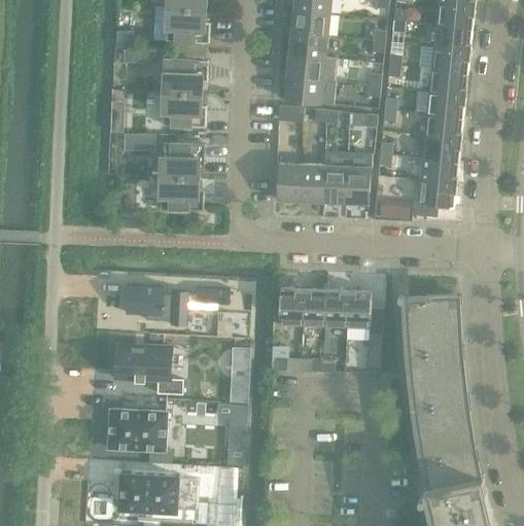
[(166,0),(166,7),(204,9),(204,0),(166,0)]
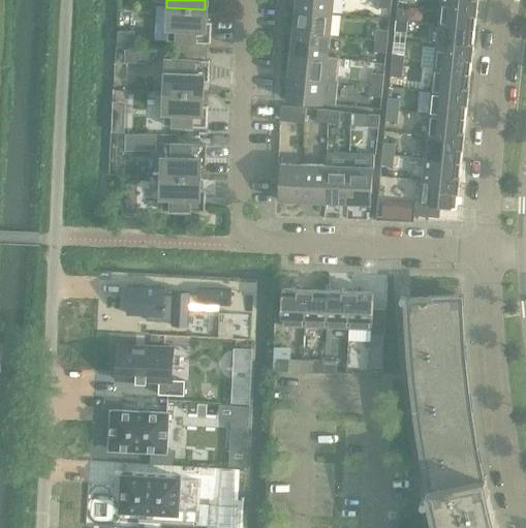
[(294,0),(294,9),(330,12),(331,0),(294,0)]
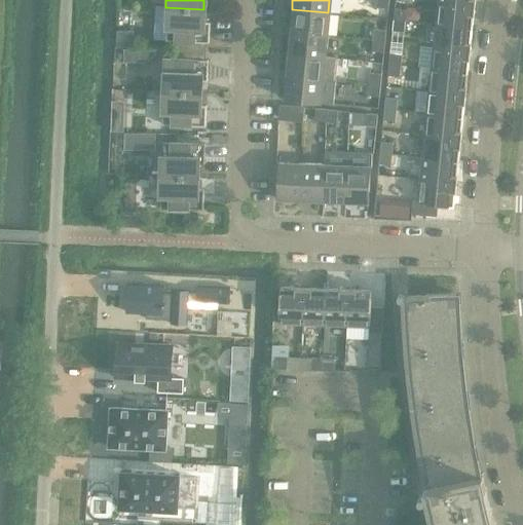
[(375,0),(374,6),(386,8),(386,0),(375,0)]
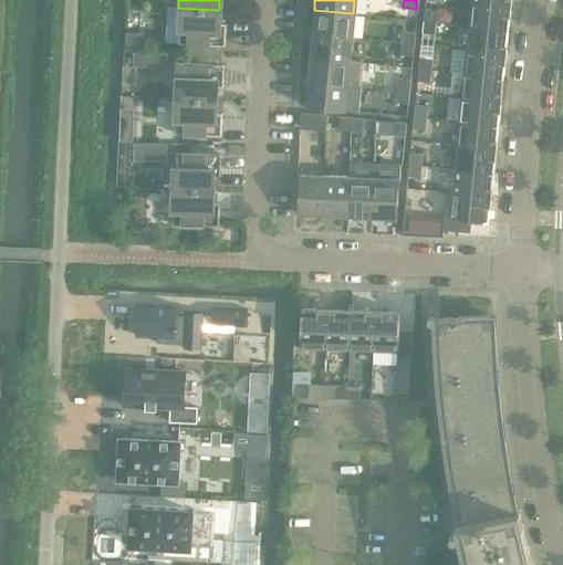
[(469,1),(467,25),(507,30),(509,6),(469,1)]
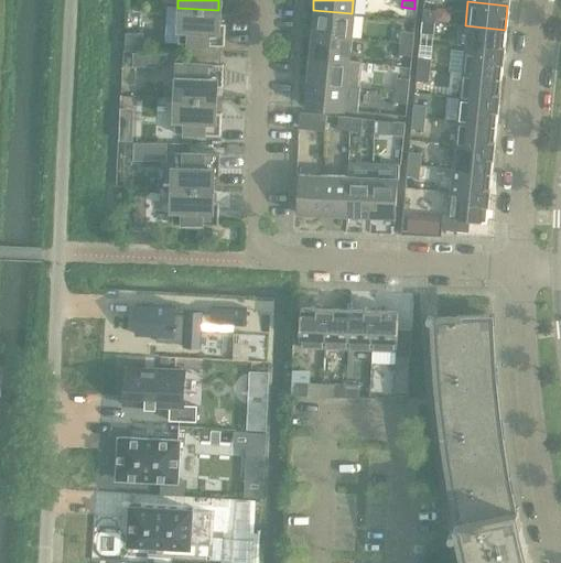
[(218,10),(177,8),(176,43),(222,45),(224,23),(218,23),(218,10)]
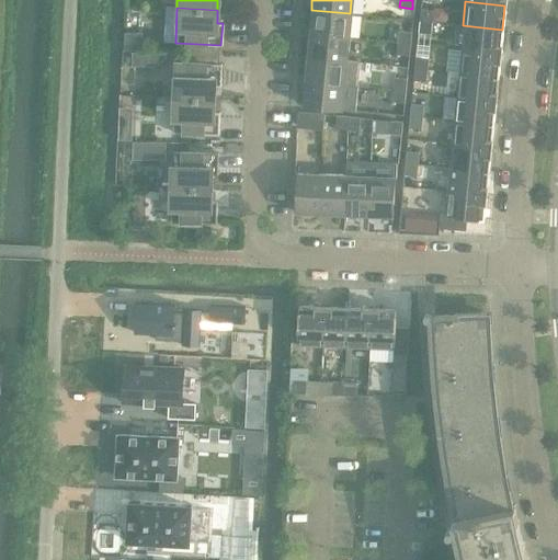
[(419,9),(418,21),(431,22),(432,10),(419,9)]
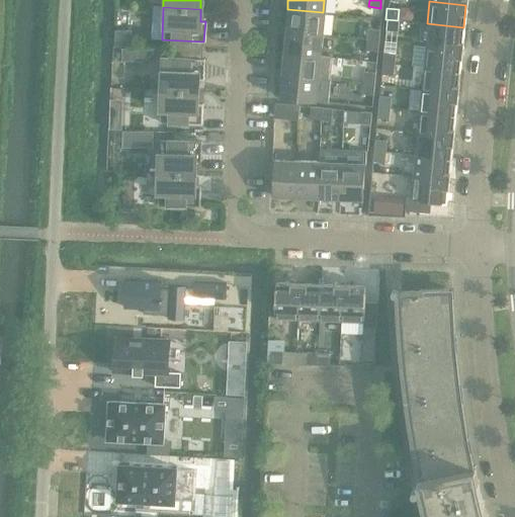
[(287,9),(284,30),(321,34),(323,12),(287,9)]
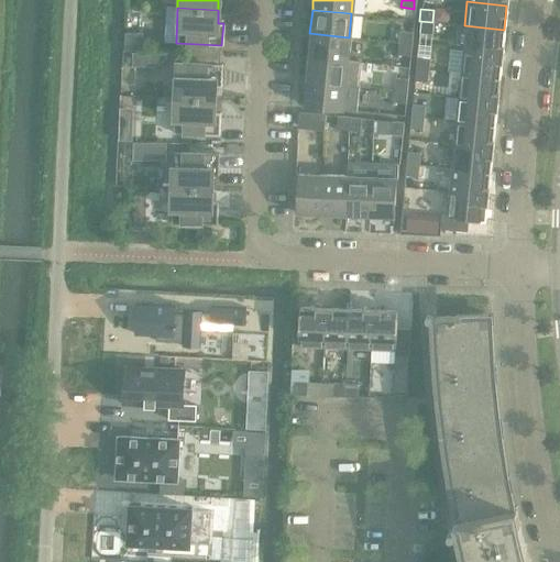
[(432,22),(419,21),(418,33),(431,34),(432,22)]
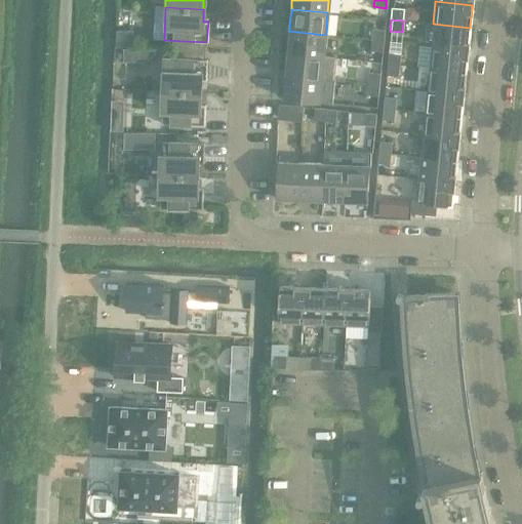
[(433,24),(431,45),(468,49),(470,28),(433,24)]
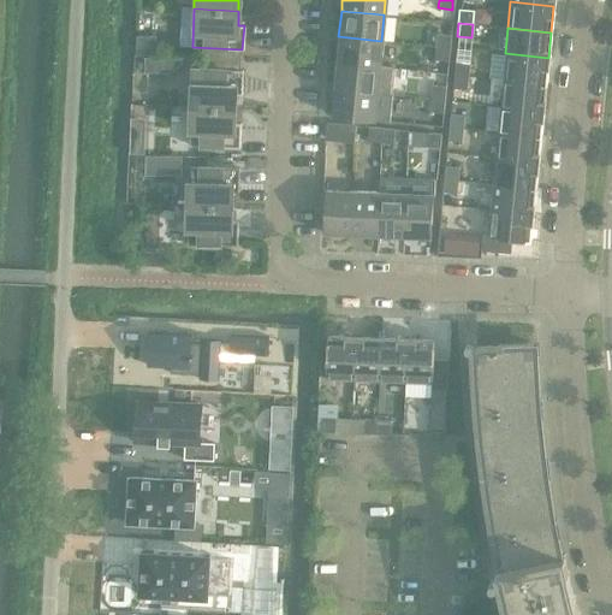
[(435,33),(434,46),(449,48),(450,35),(435,33)]
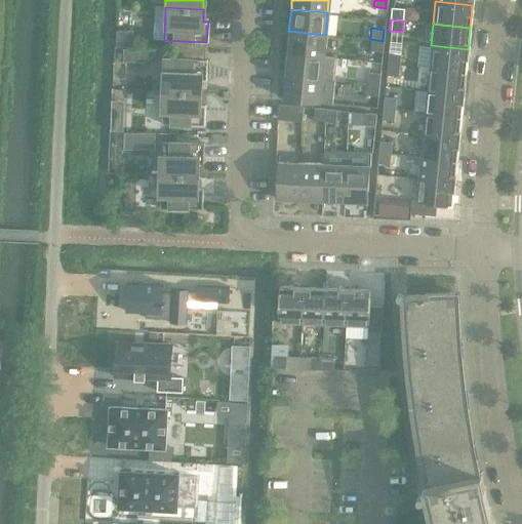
[(288,31),(286,53),(323,56),(325,35),(288,31)]
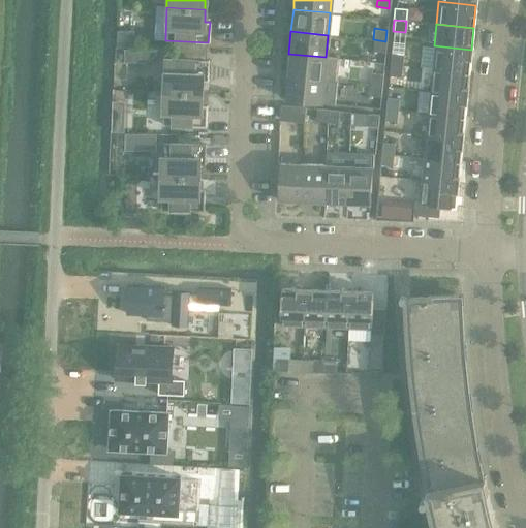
[(385,41),(373,39),(372,51),(384,53),(385,41)]
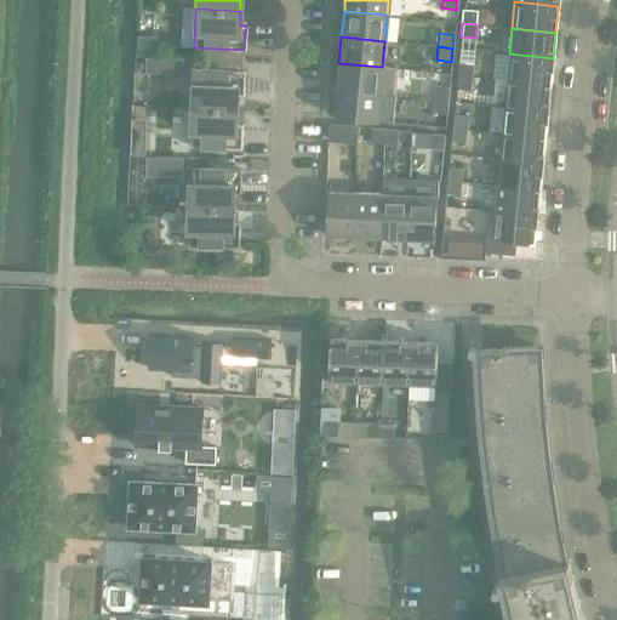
[(509,53),(507,80),(549,85),(553,58),(509,53)]
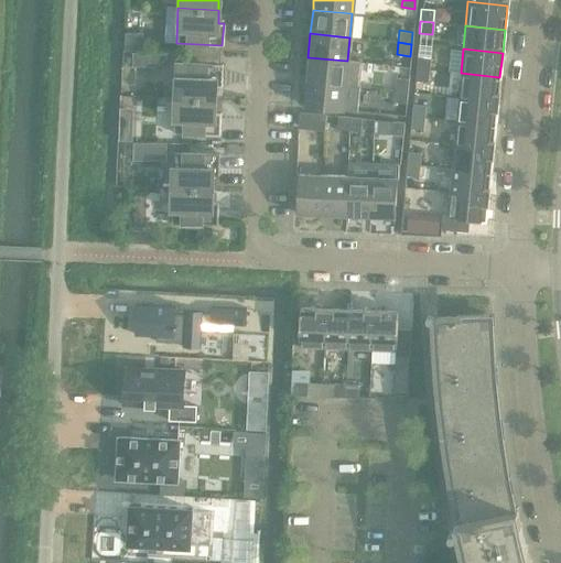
[(417,56),(416,68),(428,69),(429,57),(417,56)]
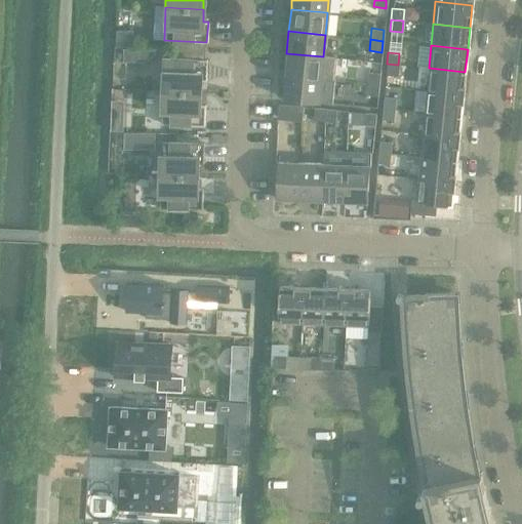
[(286,53),(284,75),(321,79),(323,56),(286,53)]
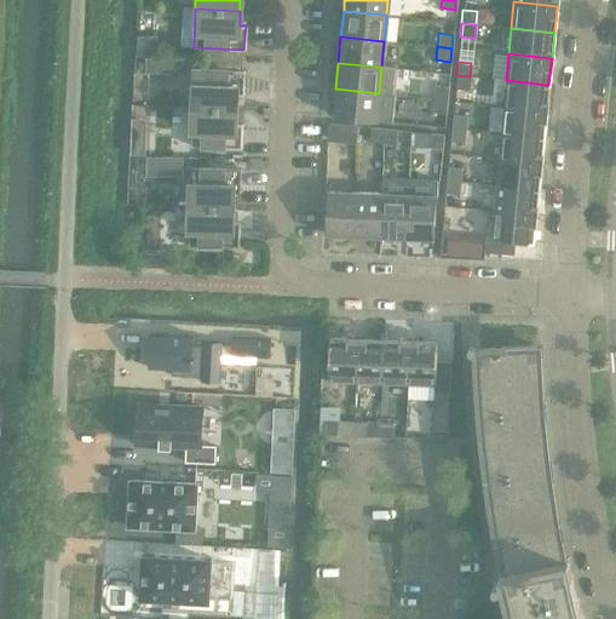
[(193,69),(190,108),(236,109),(236,95),(242,95),(243,70),(193,69)]
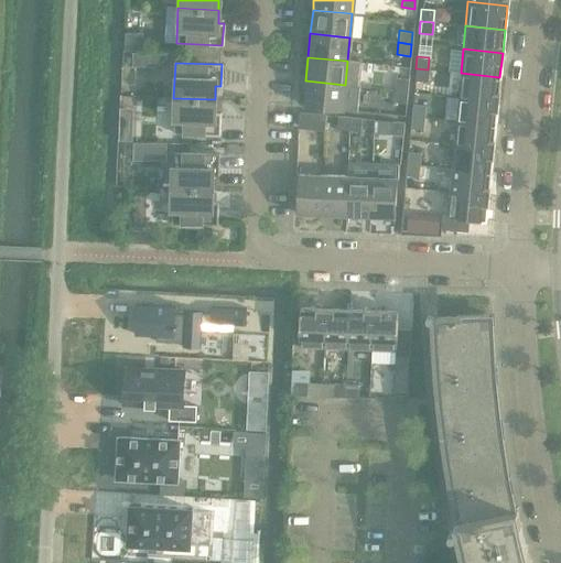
[(428,69),(416,68),(413,80),(427,82),(428,69)]
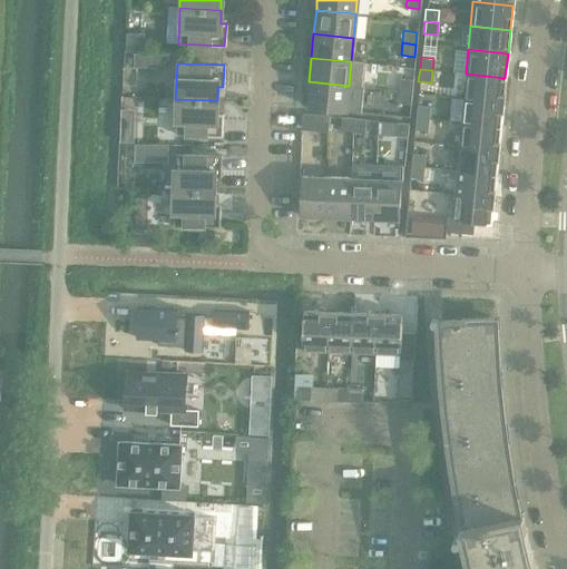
[(466,74),(462,98),(502,102),(505,78),(466,74)]
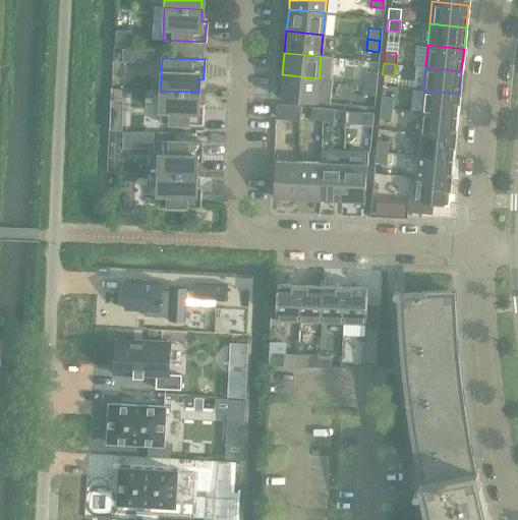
[(364,71),(363,82),(375,84),(377,73),(364,71)]
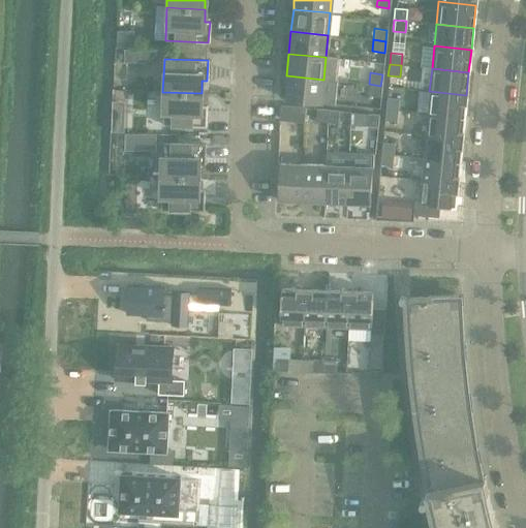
[(323,80),(286,75),(284,99),(333,104),(336,81),(323,80)]
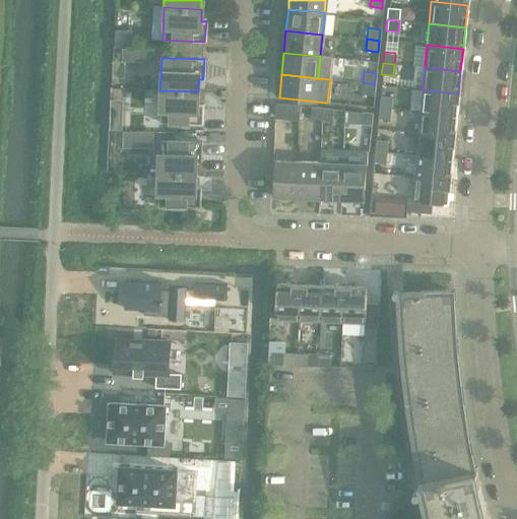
[(374,84),(363,82),(362,93),(373,95),(374,84)]
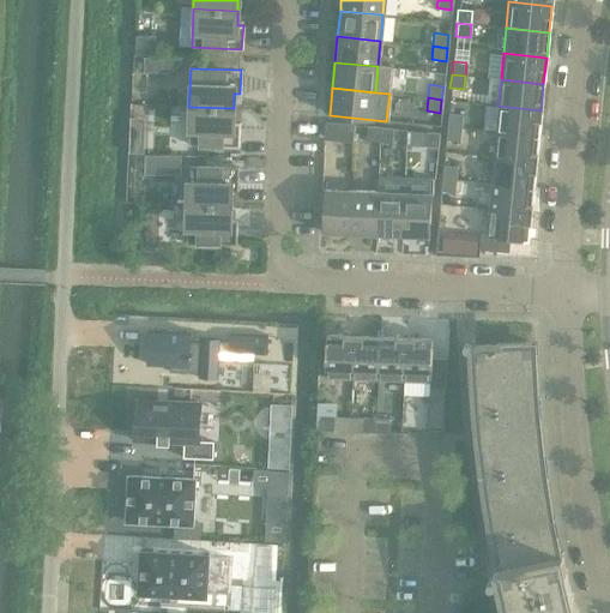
[(497,106),(495,131),(538,136),(541,110),(497,106)]
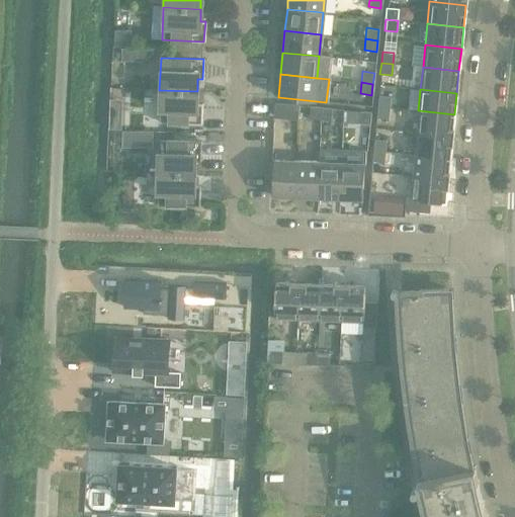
[(197,91),(159,90),(158,122),(200,123),(201,103),(196,103),(197,91)]
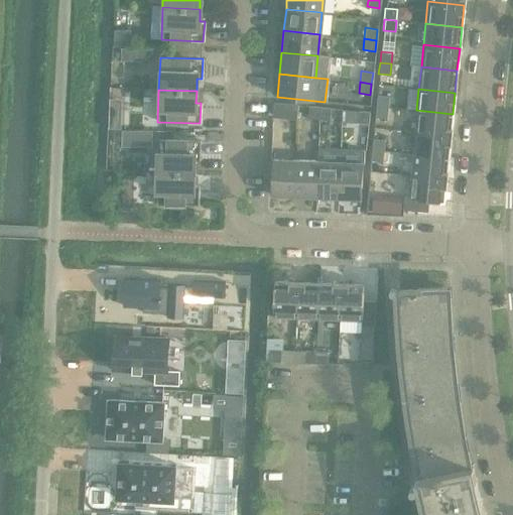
[(376,95),(375,106),(387,107),(388,96),(376,95)]
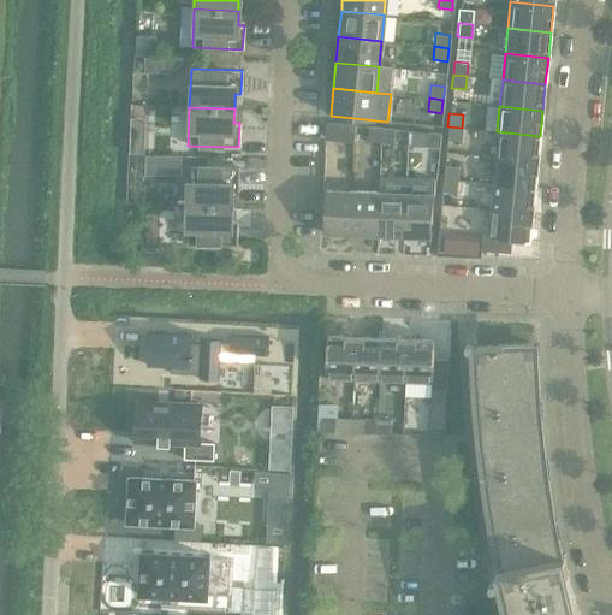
[(325,123),(324,140),(352,143),(355,125),(325,123)]
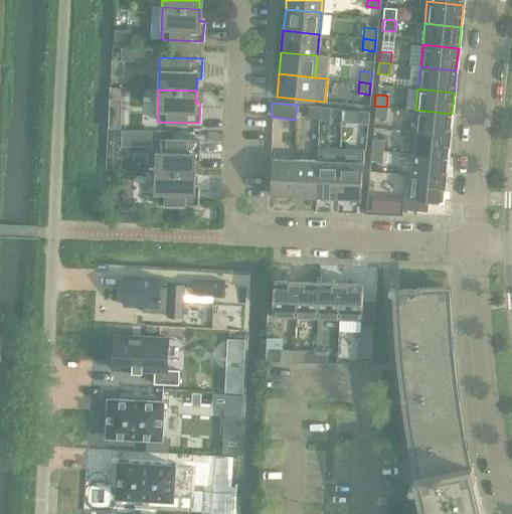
[(306,118),(317,119),(318,107),(307,106),(306,118)]
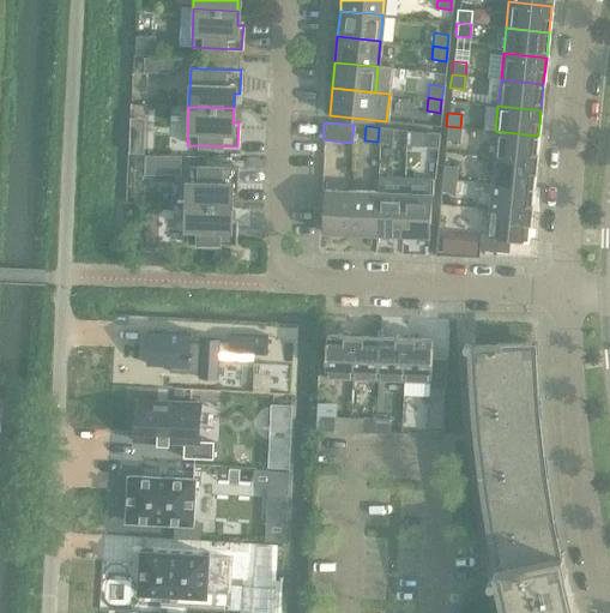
[(460,127),(446,126),(445,139),(459,140),(460,127)]
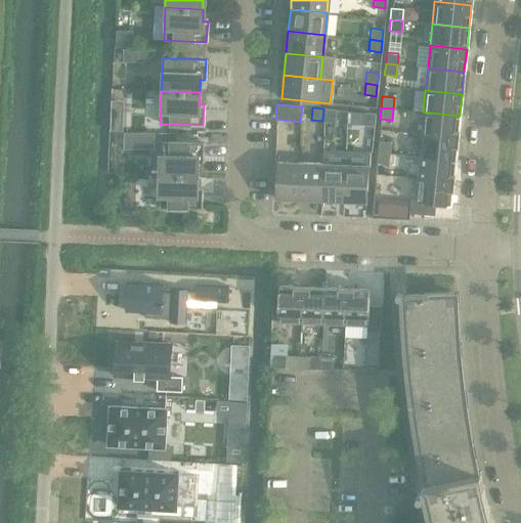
[(323,109),(322,121),(334,122),(335,110),(323,109)]
